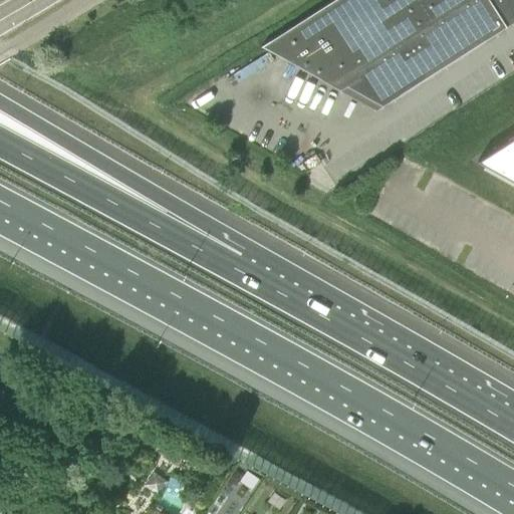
[(341,90),(347,86),(367,118),(508,28),(490,0),(333,0),(263,45),(271,50),(341,90)]
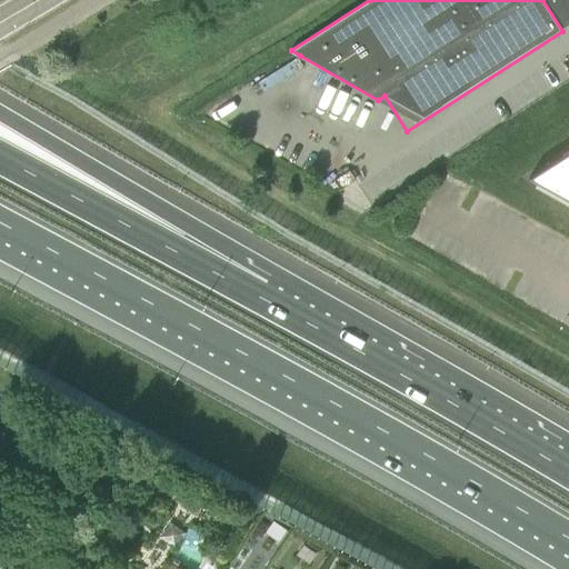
[(568,26),(568,6),(567,0),(542,0),(562,31),(568,26)]
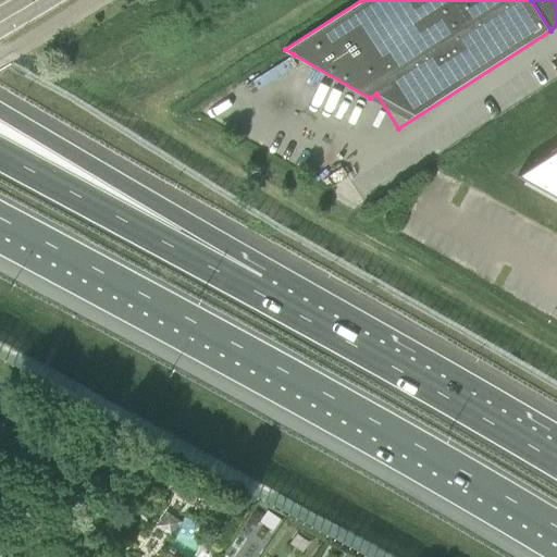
[(556,149),(518,174),(556,196),(556,149)]
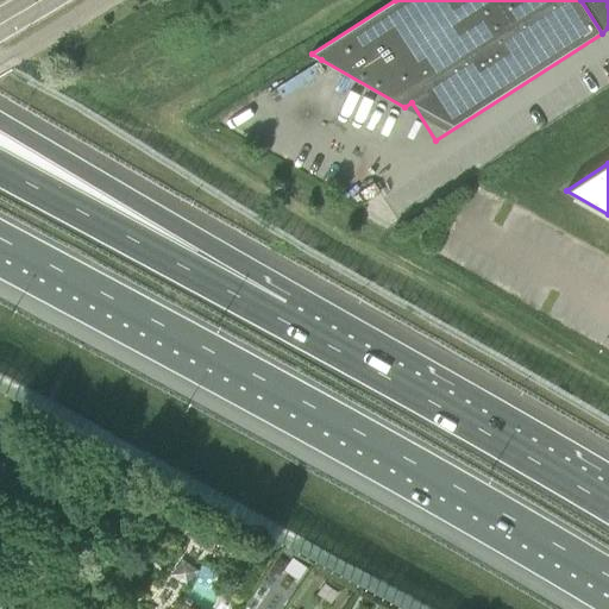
[(130,520),(149,531),(156,519),(137,508),(130,520)]
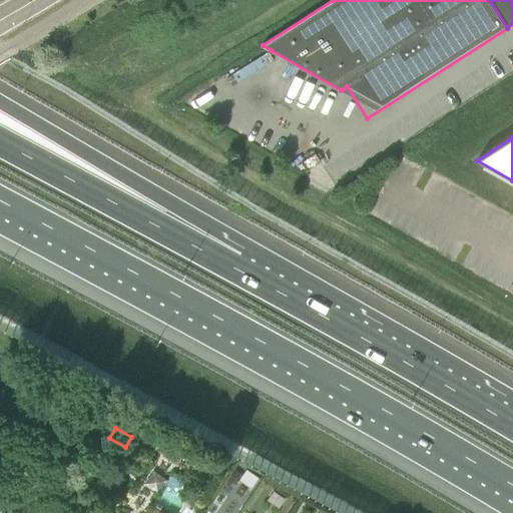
[(69,438),(64,447),(80,457),(85,448),(69,438)]
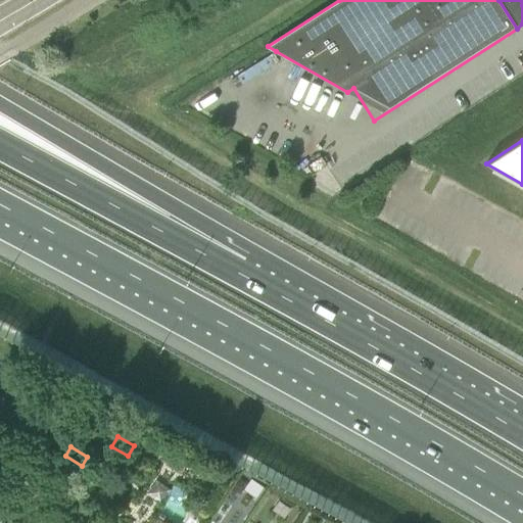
[(126,477),(130,472),(122,465),(117,470),(126,477)]
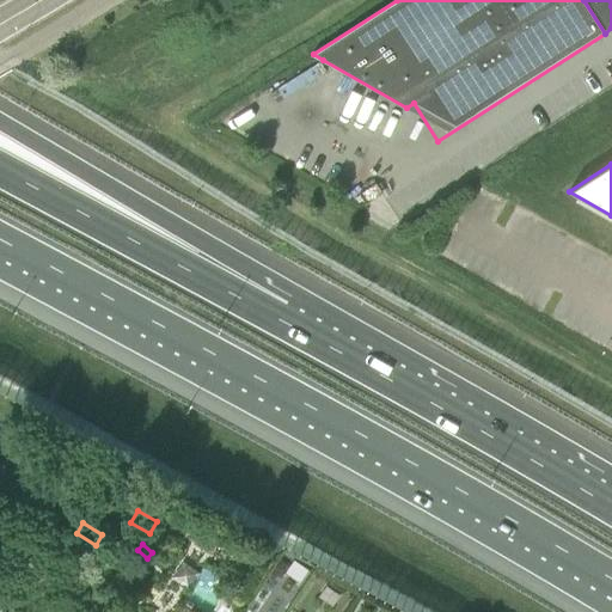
All buildings are outlined.
